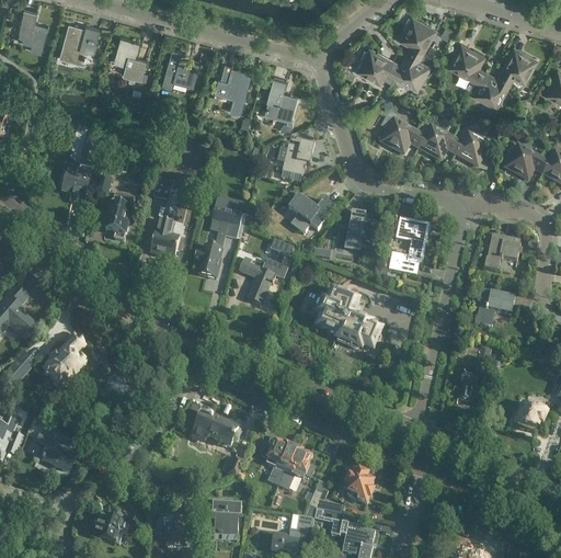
[(21,25),(18,38),(31,43),(30,48),(38,50),(41,42),(46,23),(33,20),(36,9),(23,4),(18,24),(21,25)]
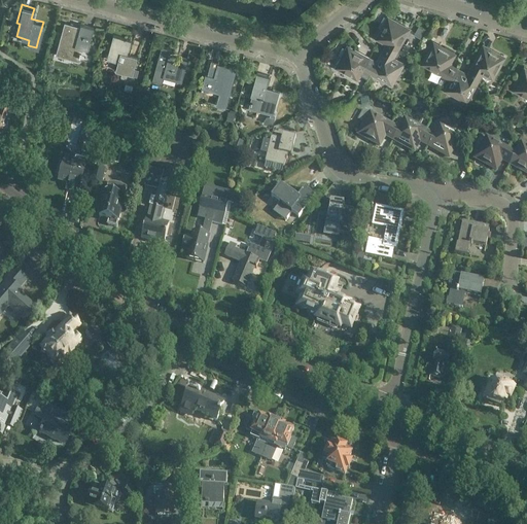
[(393,55),(409,26),(388,14),(377,35),(386,40),(382,49),(393,55)]
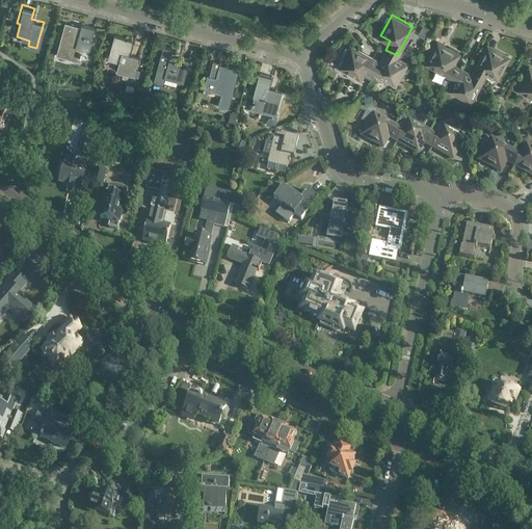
[(65,21),(57,50),(78,55),(81,45),(87,47),(94,24),(80,20),(79,24),(65,21)]
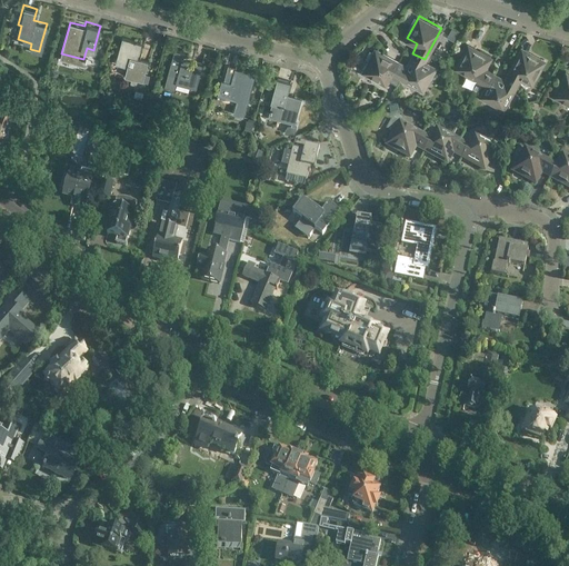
[(458,29),(451,25),(447,33),(453,38),(458,29)]
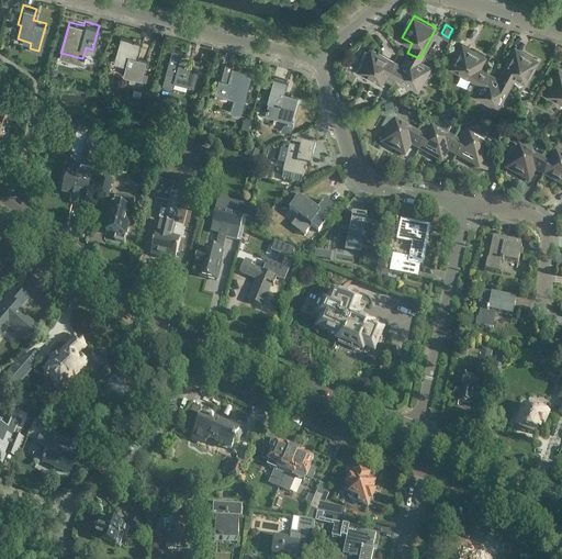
[(115,55),(113,60),(125,63),(123,71),(141,76),(146,56),(135,54),(139,40),(121,34),(115,55)]
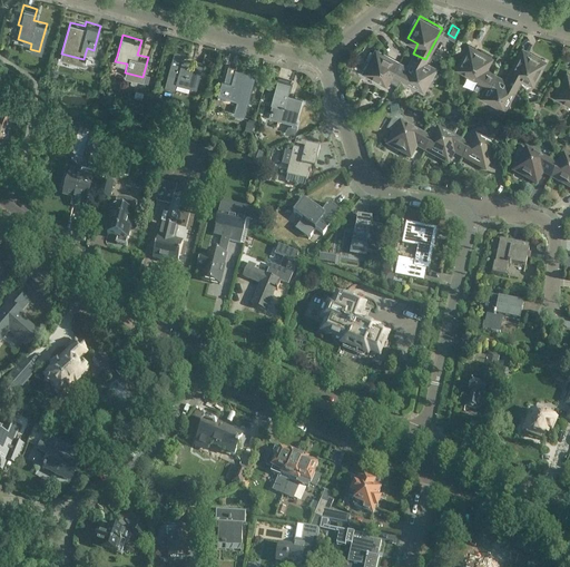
[(487,82),(489,79),(493,71),(485,67),(492,56),(469,42),(457,66),(487,82)]
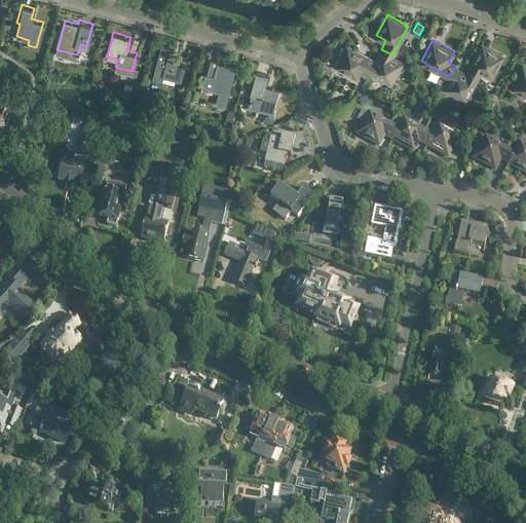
[(161,42),(152,76),(162,79),(163,73),(182,78),(188,55),(170,51),(172,45),(161,42)]
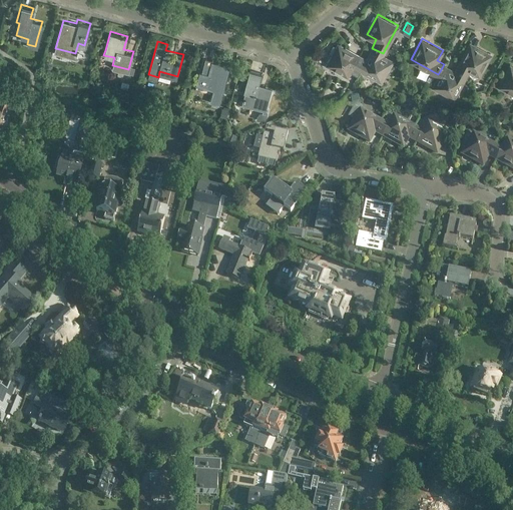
[(470,41),(459,62),(469,68),(479,73),(491,53),(470,41)]
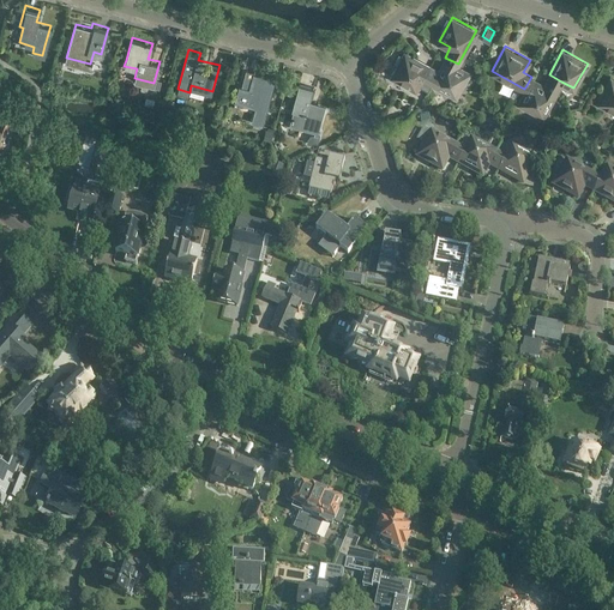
[(405,50),(391,74),(416,89),(422,77),(429,64),(405,50)]
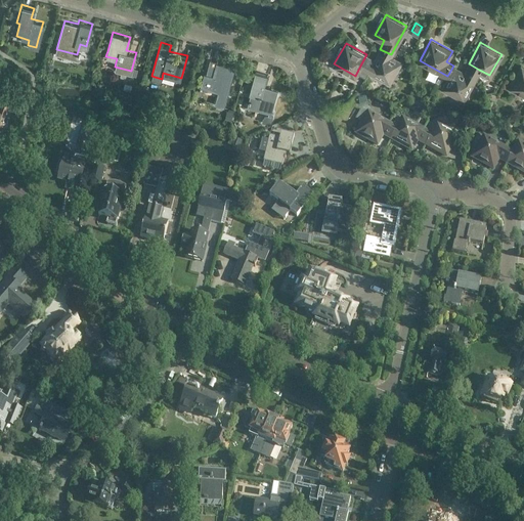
[(391,54),(380,49),(375,58),(366,54),(360,66),(390,81),(401,60),(391,54)]
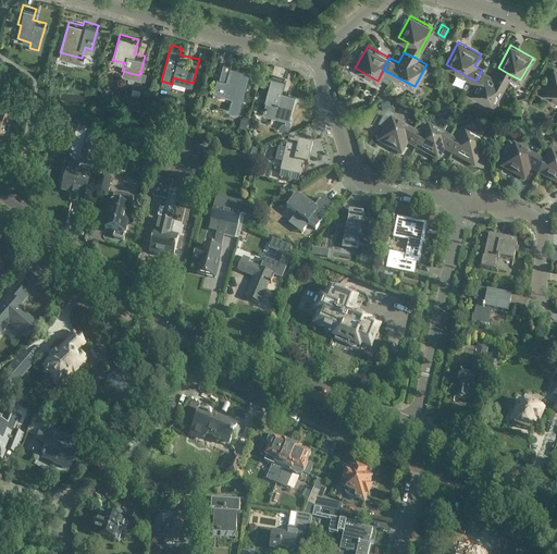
[(243,68),(231,64),(231,62),(223,60),(220,75),(217,74),(213,87),(233,93),(230,106),(232,107),(231,111),(237,113),(238,109),(250,68),(244,65),(243,68)]
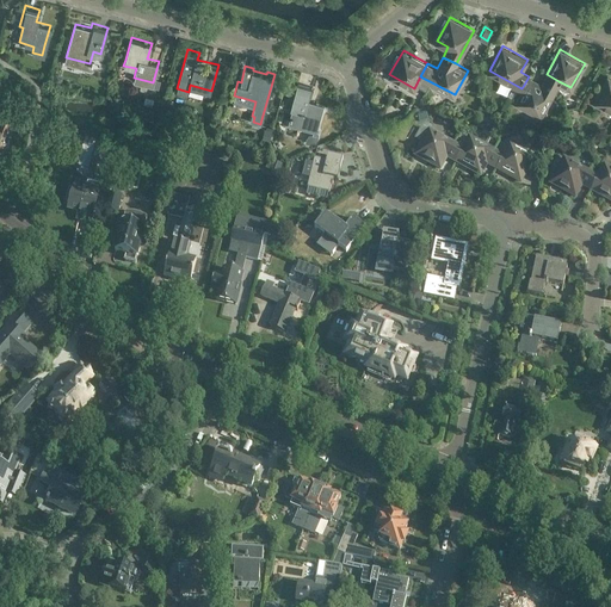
[(539,113),(559,81),(547,74),(542,82),(529,76),(524,85),(522,88),(516,100),(539,113)]
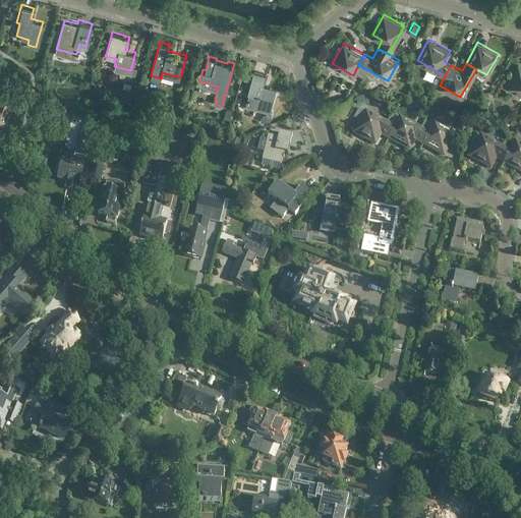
[(520,64),(518,63),(506,84),(520,92),(520,64)]
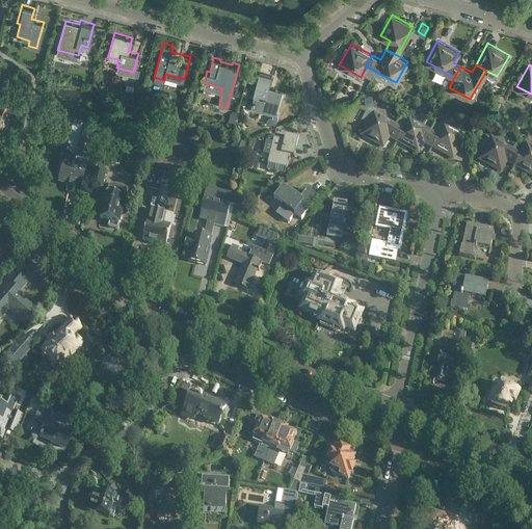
[(254,98),(250,107),(275,113),(276,109),(275,109),(281,89),(268,86),(271,73),(260,70),(254,93),(257,94),(255,98),(254,98)]
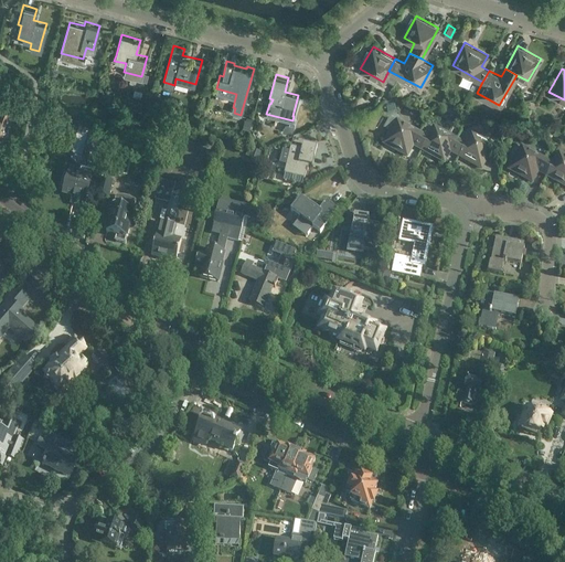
[(17,94),(11,108),(18,110),(23,96),(17,94)]
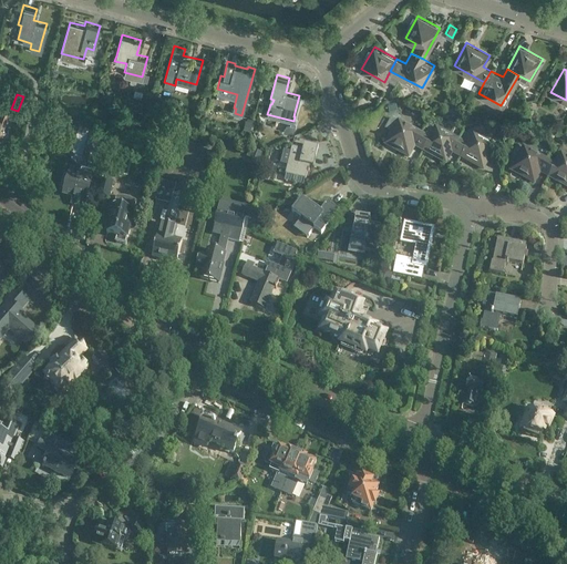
[(48,105),(44,114),(53,118),(57,109),(48,105)]
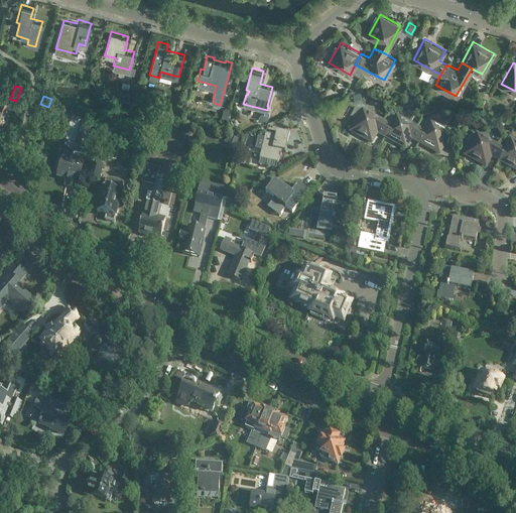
[(362,107),(356,104),(351,113),(357,117),(351,128),(371,139),(377,129),(385,133),(391,123),(363,107),(362,107)]
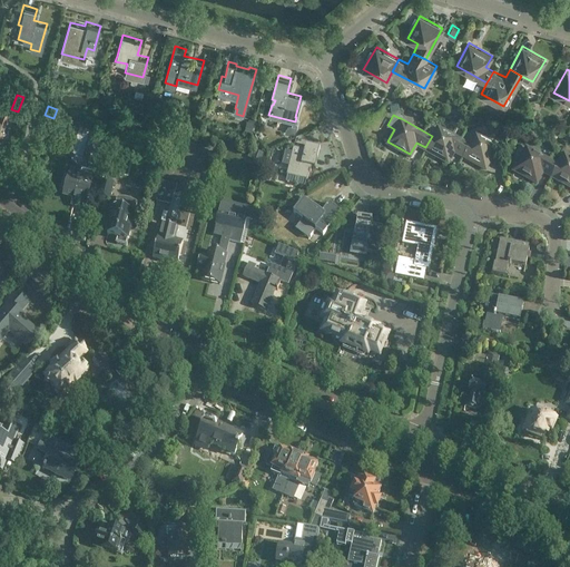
[(243,127),(252,129),(254,119),(245,118),(243,127)]
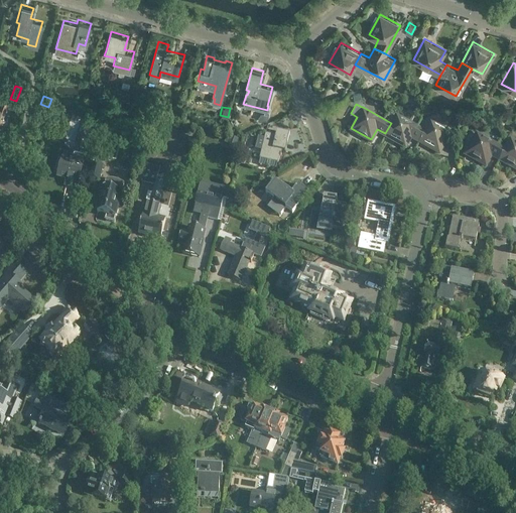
[(424,129),(424,128),(396,113),(391,123),(385,133),(405,145),(411,135),(418,139),(424,129)]
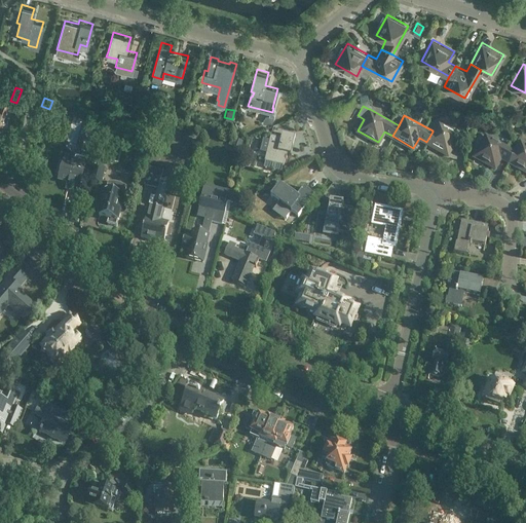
[(433,132),(426,142),(448,153),(460,133),(439,120),(433,131),(433,132)]
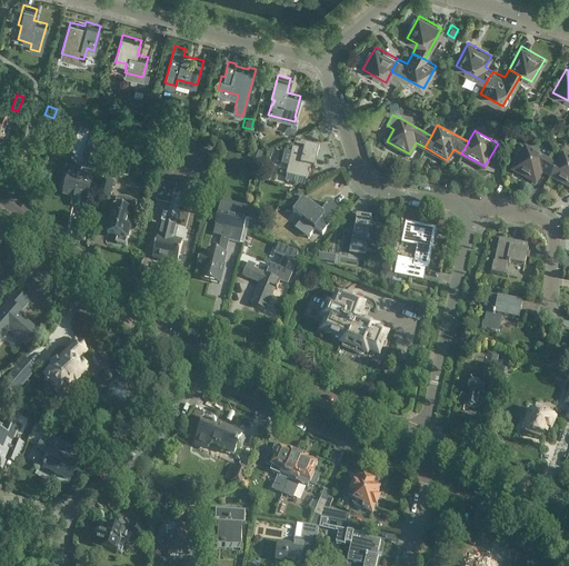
[(292,145),(286,171),(311,178),(313,165),(315,165),(317,156),(316,156),(319,145),(306,141),(305,147),(292,145)]
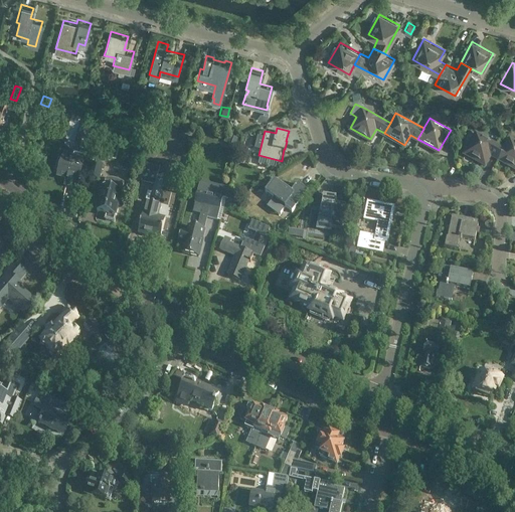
[(498,157),(504,146),(476,131),(464,151),(485,163),(490,153),(498,157)]
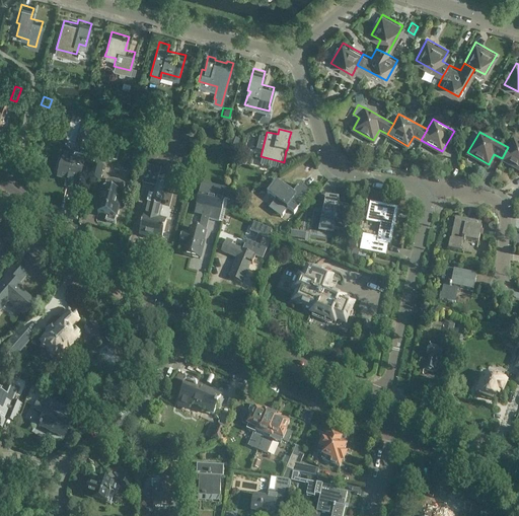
[(242,138),(229,133),(226,141),(239,146),(242,138)]
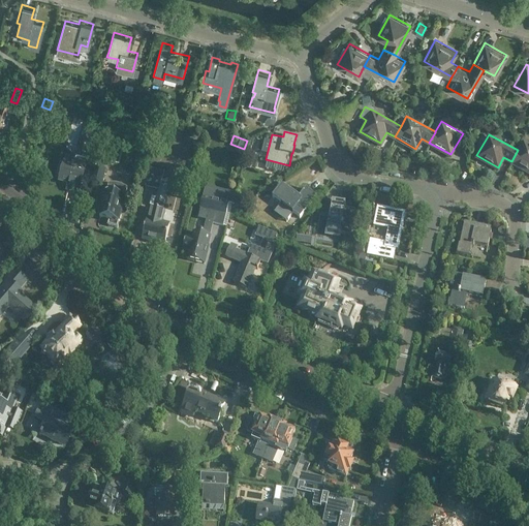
[(528,143),(523,140),(518,150),(511,161),(528,171),(528,143)]
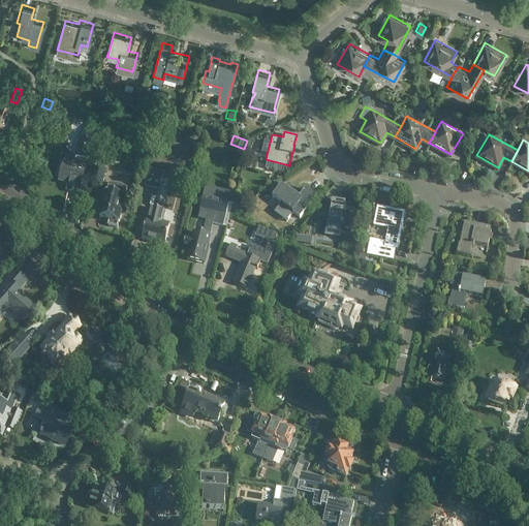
[(76,156),(76,154),(68,152),(62,175),(60,179),(69,182),(68,188),(78,190),(87,157),(81,155),(80,157),(76,156)]
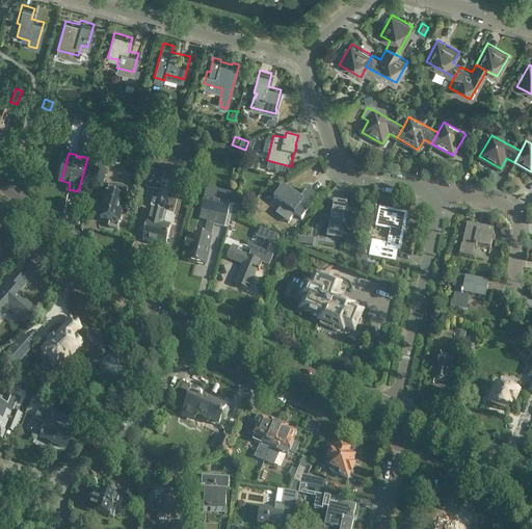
[(98,165),(92,181),(103,184),(107,167),(98,165)]
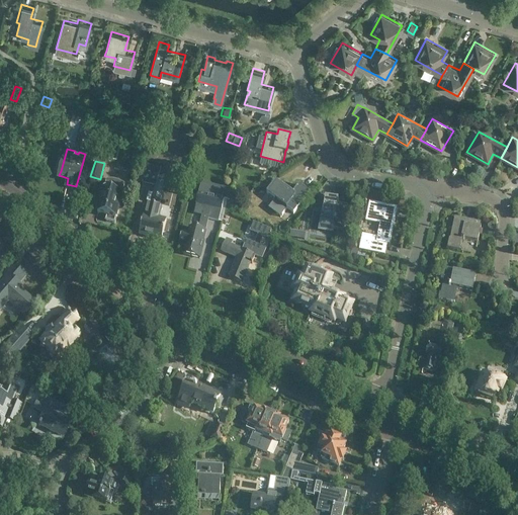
[(146,167),(142,180),(156,183),(158,183),(153,202),(149,201),(147,211),(144,211),(139,232),(146,233),(146,234),(161,238),(167,216),(160,215),(162,204),(161,203),(161,200),(159,199),(158,199),(158,198),(162,185),(162,184),(162,183),(162,182),(162,181),(161,180),(159,179),(157,179),(159,171),(146,167)]
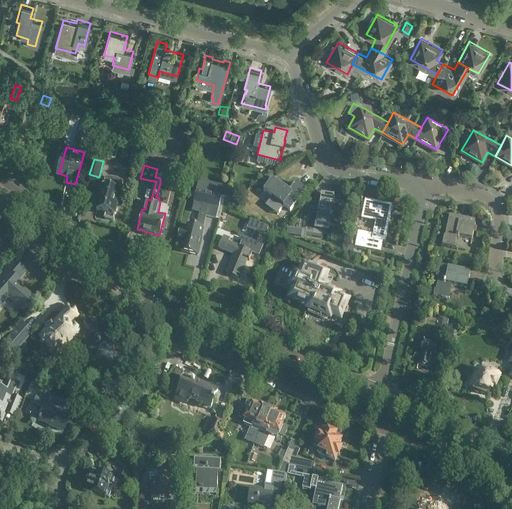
[(109,175),(105,175),(101,189),(97,187),(94,198),(98,199),(96,207),(106,210),(104,215),(113,217),(123,180),(122,179),(120,178),(119,177),(118,177),(116,176),(115,176),(113,175),(111,175),(109,175)]
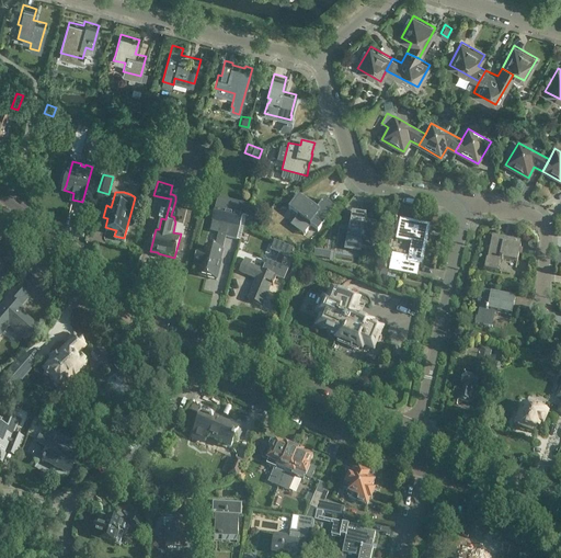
[(298,193),(288,206),(298,213),(295,218),(302,225),(307,219),(318,228),(335,205),(324,196),(316,206),(298,193)]
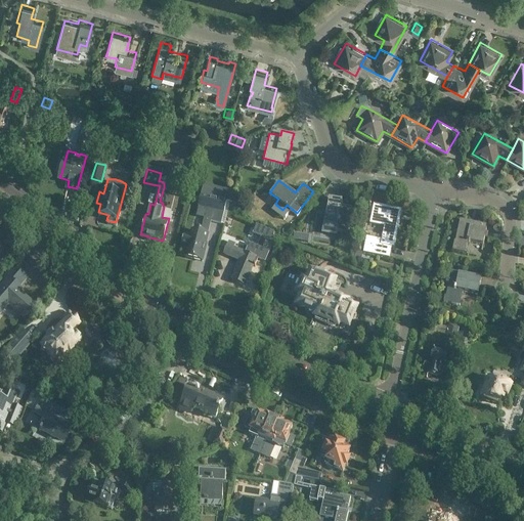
[(190,232),(184,231),(181,244),(187,246),(185,254),(203,259),(207,242),(206,241),(209,231),(206,230),(208,224),(206,224),(207,220),(210,221),(211,219),(221,221),(221,220),(224,221),(230,200),(227,199),(228,194),(208,189),(209,188),(203,186),(202,191),(199,204),(198,207),(206,209),(201,229),(191,226),(190,232)]
